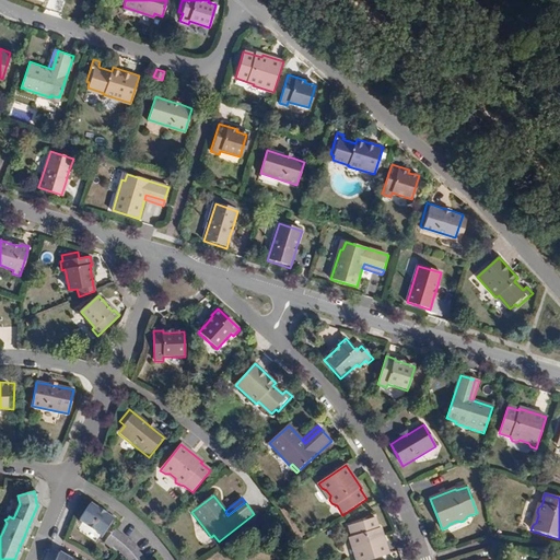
[(93,502),(81,520),(103,534),(114,517),(93,502)]
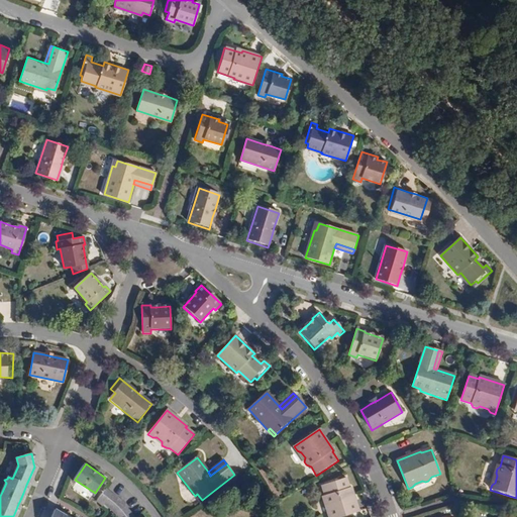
[(328,516),(343,516),(358,512),(351,488),(349,489),(346,479),(322,487),(325,497),(323,500),(324,503),(328,506),(330,512),(328,516)]
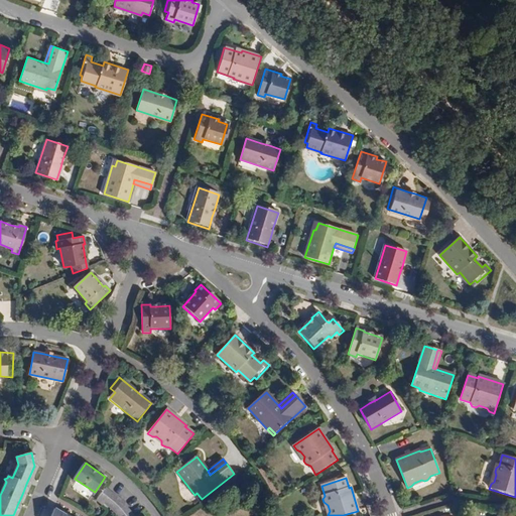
[(107,501),(114,492),(109,487),(99,498),(104,503),(107,501)]
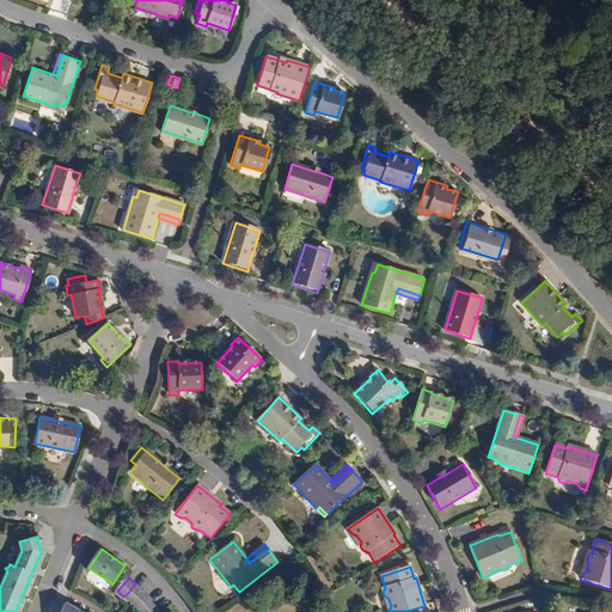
[(133,600),(142,589),(135,583),(127,594),(133,600)]
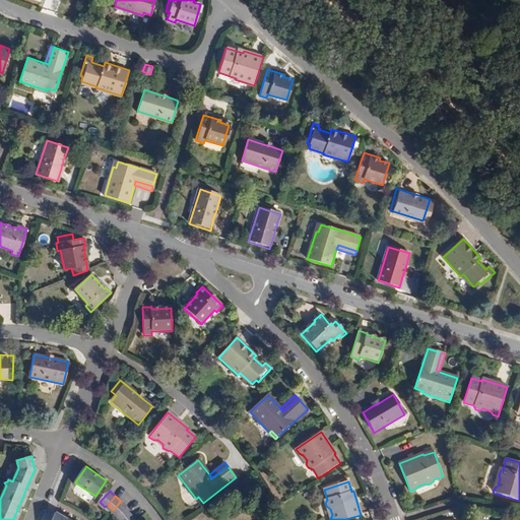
[(127,507),(121,501),(113,510),(118,515),(127,507)]
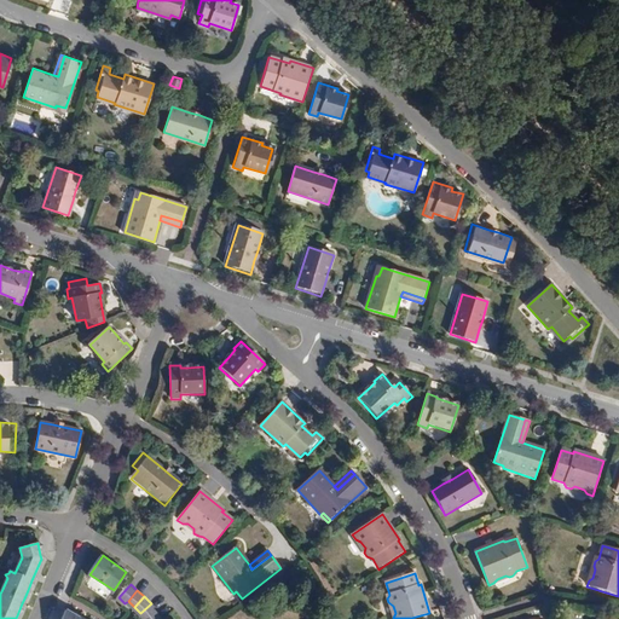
[(140,613),(145,618),(146,618),(158,611),(151,603),(140,613)]
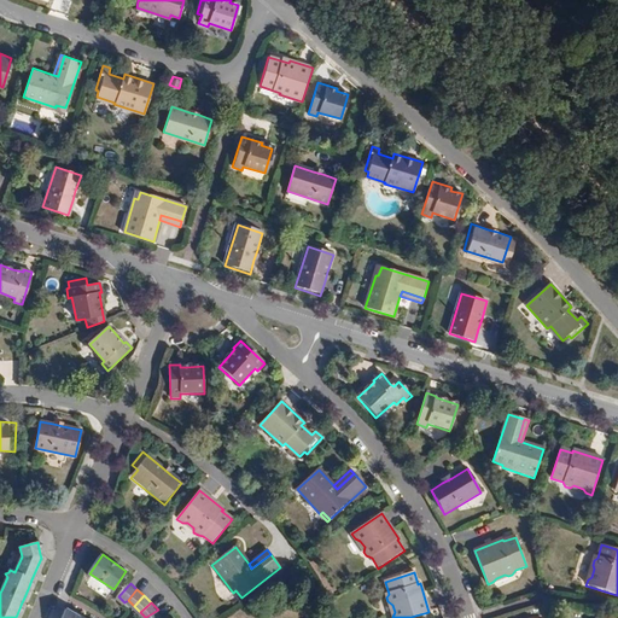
[(87,617),(89,617),(85,613),(69,604),(62,617),(87,617)]
